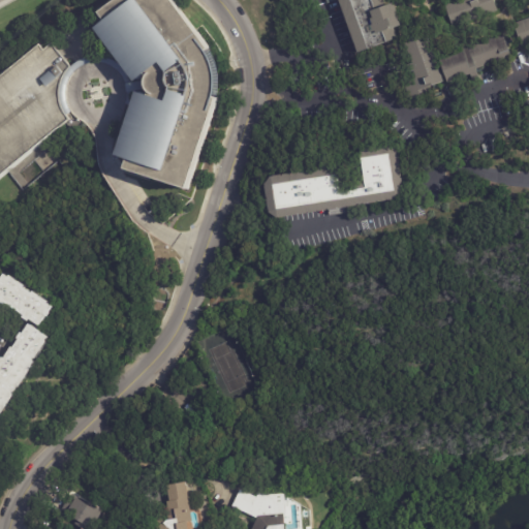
[(217,93),(217,96),(215,96),(184,191),(121,170),(124,160),(113,156),(130,105),(128,104),(129,100),(130,93),(129,93),(127,84),(128,84),(126,78),(122,72),(117,68),(111,65),(107,64),(101,63),(98,63),(92,63),(83,67),(74,73),(71,80),(69,83),(68,89),(67,95),(68,102),(69,105),(72,113),(66,117),(69,121),(0,176),(0,75),(39,44),(43,50),(52,43),(71,68),(78,63),(81,61),(88,58),(92,57),(100,57),(104,57),(112,59),(119,62),(92,28),(102,21),(96,13),(112,0),(168,0),(209,51),(210,51),(213,56),(215,61),(217,67),(218,73),(219,80),(218,86),(217,93)]
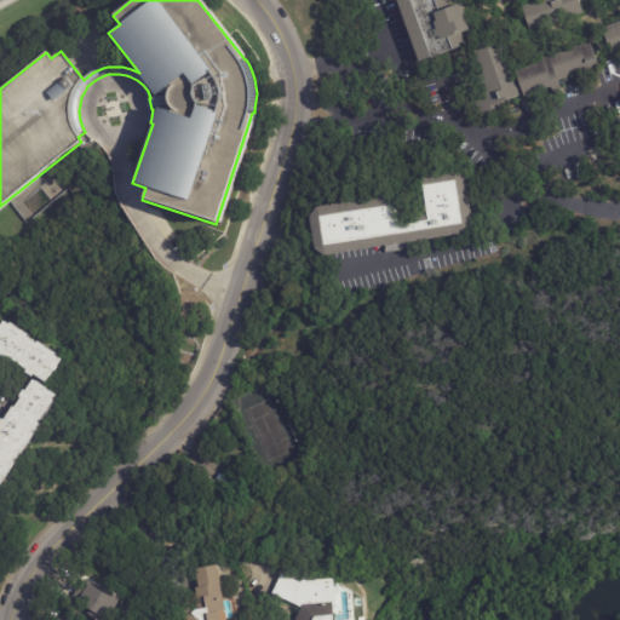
[(418,63),(395,0),(449,0),(452,6),(459,4),(460,7),(461,6),(465,17),(464,17),(469,30),(461,33),(465,46),(418,63)]
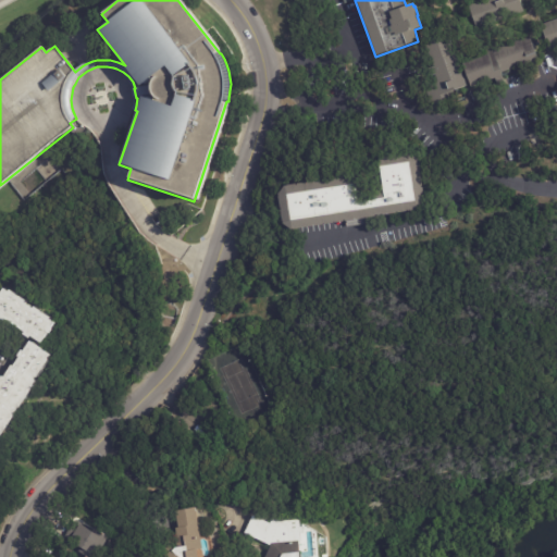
[(469,5),(484,0),(519,0),(524,13),(477,29),(469,5)]
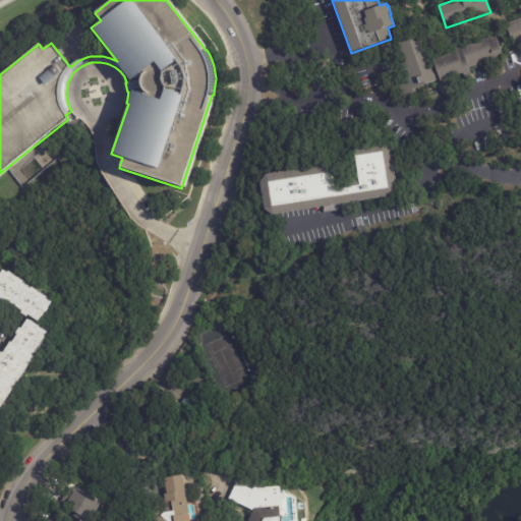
[(520,43),(514,46),(506,23),(520,17),(520,43)]
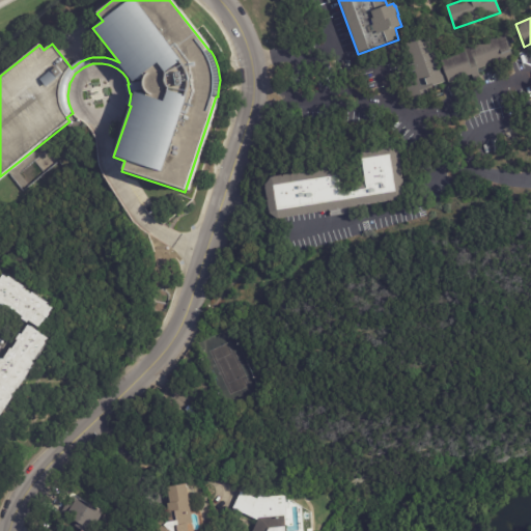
[(404,83),(417,78),(404,43),(427,35),(440,72),(444,70),(441,61),(464,53),(463,50),(505,35),(513,57),(478,70),(481,78),(475,80),(473,77),(449,85),(446,78),(443,79),(444,83),(422,90),(424,96),(411,101),(404,83)]
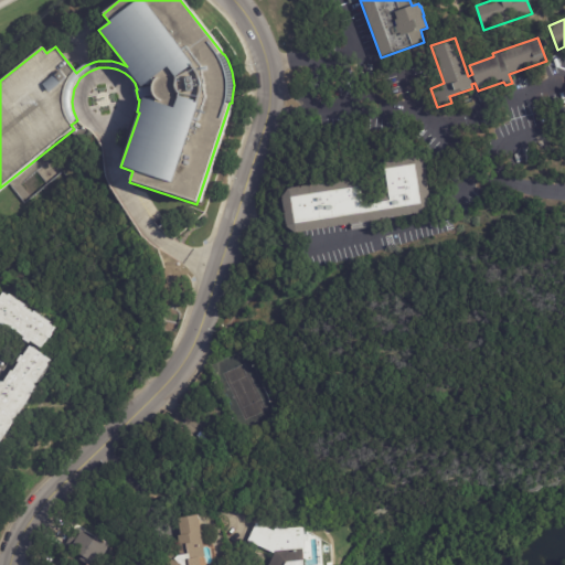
[(404,219),(295,235),(285,228),(280,199),(288,189),(359,179),(363,206),(390,202),(383,161),(416,156),(424,163),(430,206),(425,215),(404,219)]
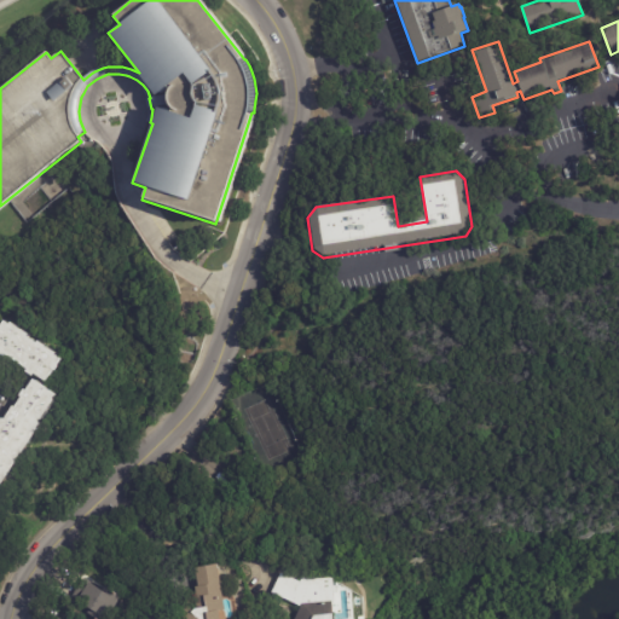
[(0,347),(0,328),(5,320),(11,324),(12,322),(19,327),(19,328),(22,329),(23,329),(30,334),(29,336),(38,342),(40,340),(47,345),(47,346),(50,348),(51,347),(58,352),(56,354),(61,357),(57,363),(59,365),(57,369),(55,368),(46,380),(35,374),(34,375),(27,370),(28,368),(10,356),(7,358),(0,353),(3,350),(0,347)]
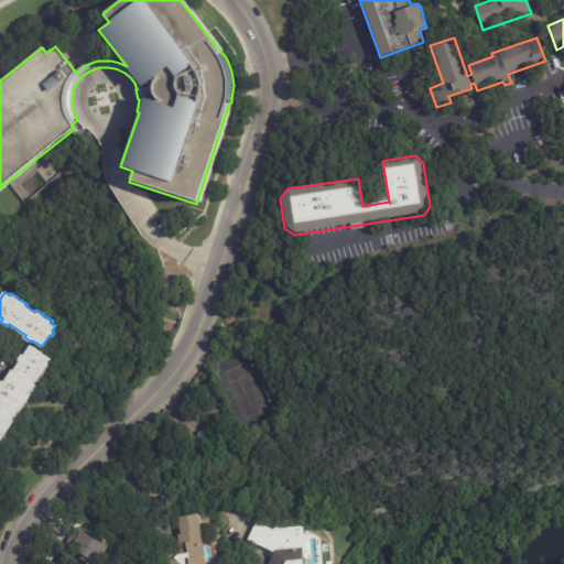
[(0,388),(1,387),(0,386),(0,383),(3,379),(6,380),(13,368),(14,369),(21,359),(19,358),(23,351),(25,354),(32,344),(52,356),(35,382),(39,384),(0,445),(0,388)]
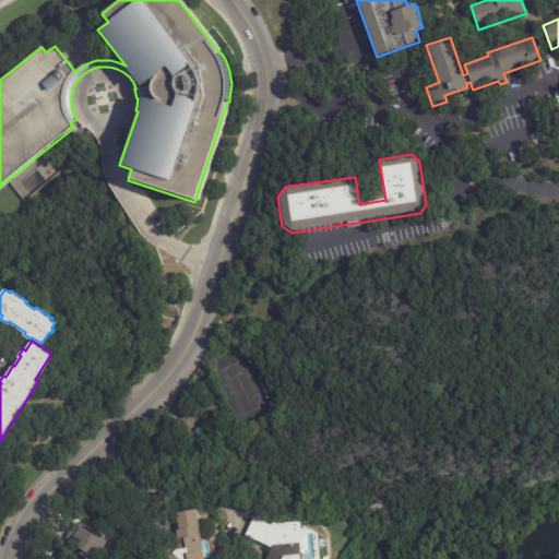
[(197,512),(204,550),(199,551),(201,558),(195,558),(170,558),(162,549),(177,539),(177,538),(179,538),(177,528),(180,527),(177,510),(195,507),(197,512)]
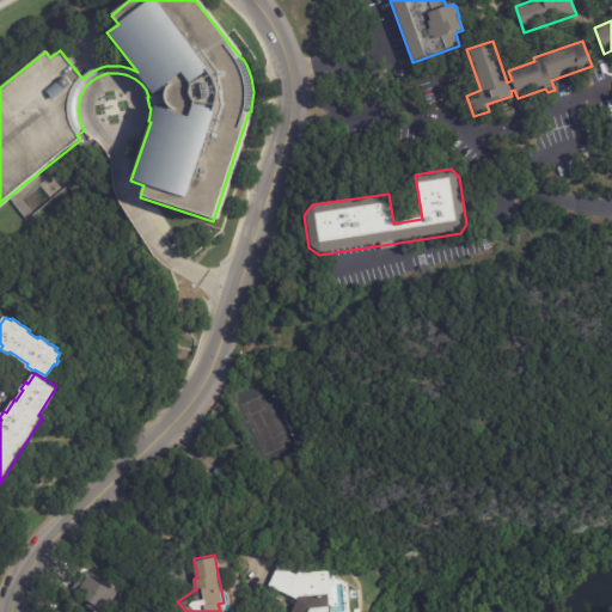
[(282,570),(298,576),(300,571),(308,575),(330,573),(332,600),(330,600),(330,611),(294,611),(299,601),(270,589),(279,569),(282,570)]
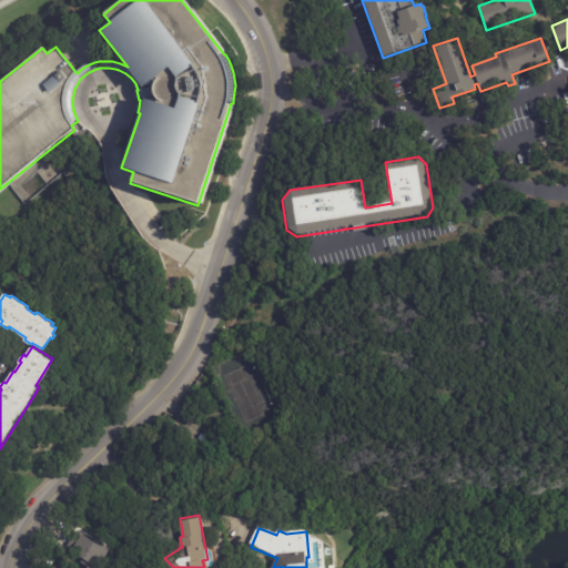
[(95,567),(85,567),(87,567),(79,563),(83,557),(70,549),(80,531),(92,539),(94,536),(101,540),(102,539),(107,543),(105,544),(110,546),(95,567)]
